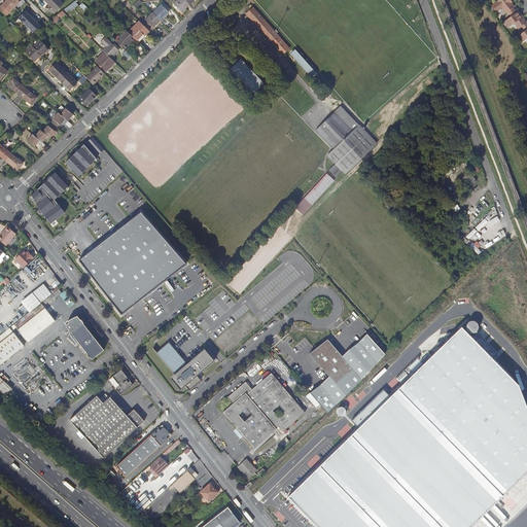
[(14,7),(6,0),(0,6),(0,9),(6,15),(14,7)]
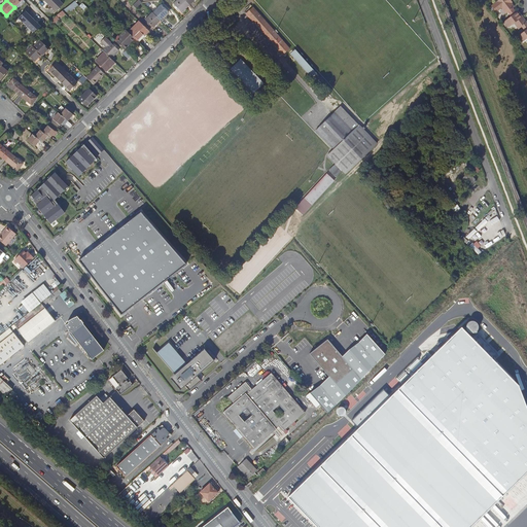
[(44,0),(56,11),(64,4),(59,0),(44,0)]
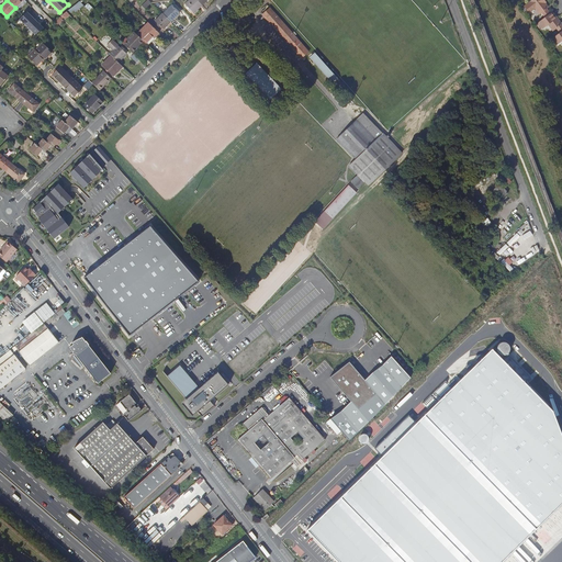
[(202,4),(197,0),(189,0),(186,4),(193,12),(202,4)]
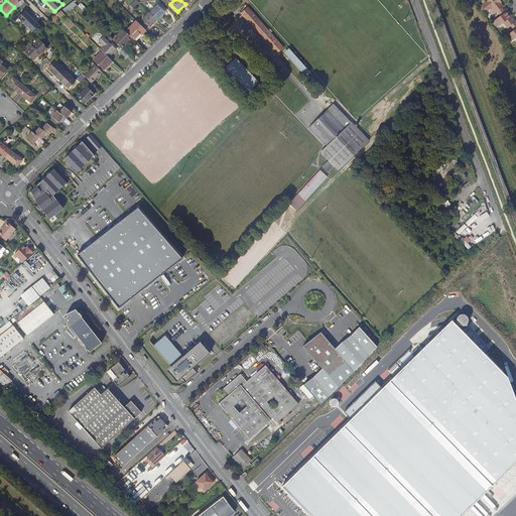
[(504,7),(500,3),(498,0),(488,0),(482,5),(486,12),(492,7),(496,13),(502,8),(504,7)]
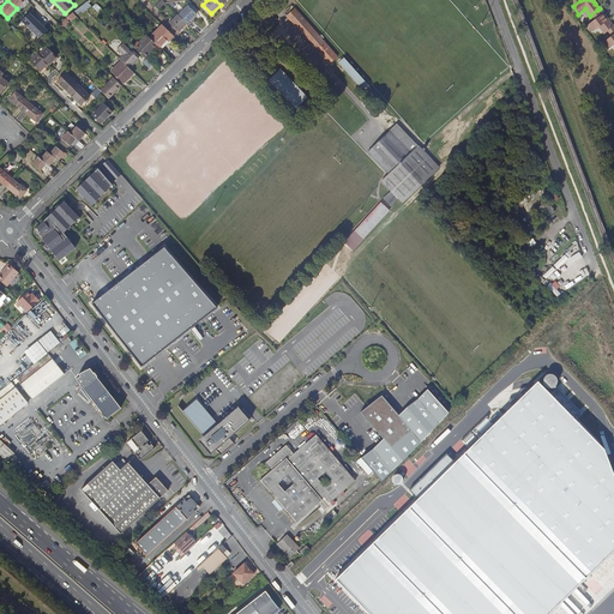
[(72,12),(74,14),(89,4),(88,1),(73,12),(72,12)]
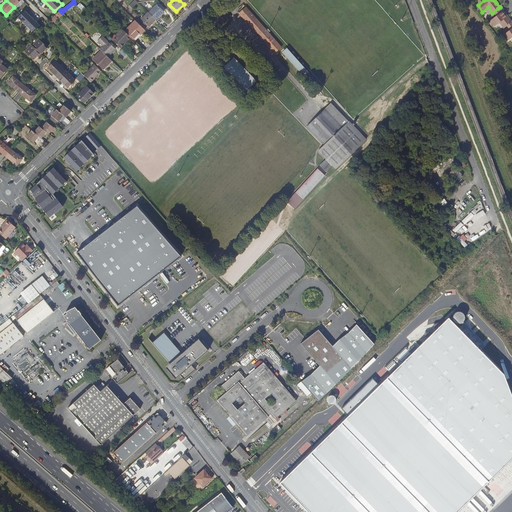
[(149,13),(156,19),(163,12),(161,10),(161,9),(157,5),(149,13)]
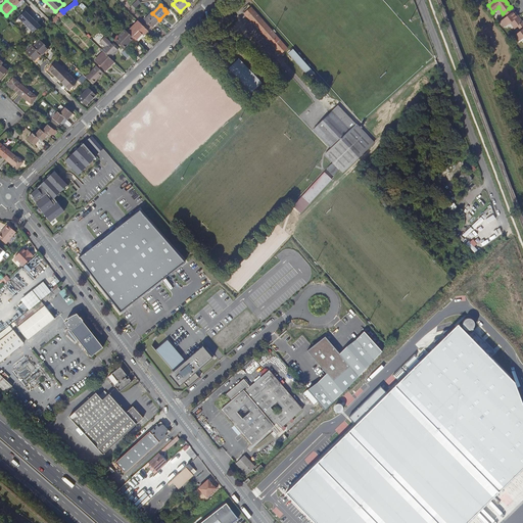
[(212,19),(217,25),(222,18),(223,19),(229,13),(223,7),(214,16),(215,17),(212,19)]
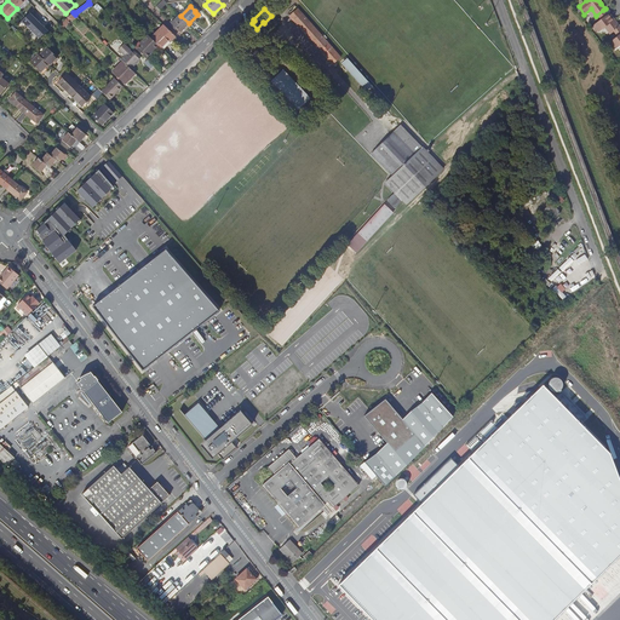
[(298,9),(290,16),(332,64),(340,57),(298,9)]
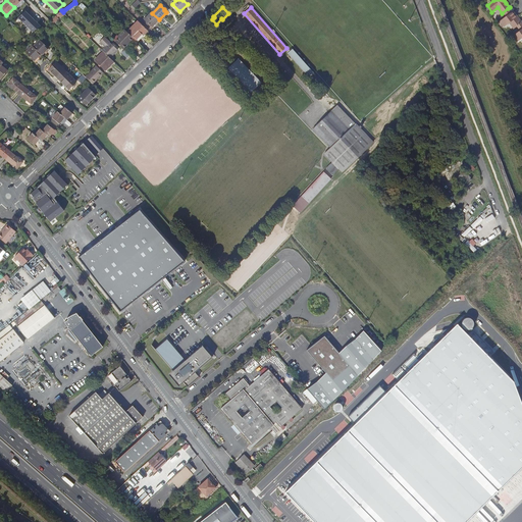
[(30,15),(25,10),(18,17),(25,24),(34,16),(31,14),(30,15)]
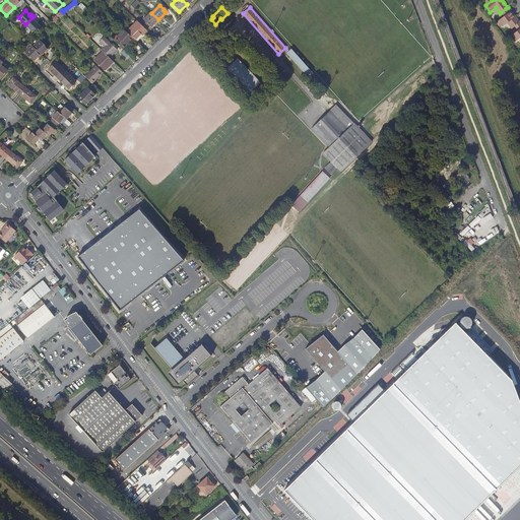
[(519,22),(516,17),(515,18),(510,11),(509,12),(498,21),(502,27),(508,22),(512,28),(515,26),(519,23),(519,22)]
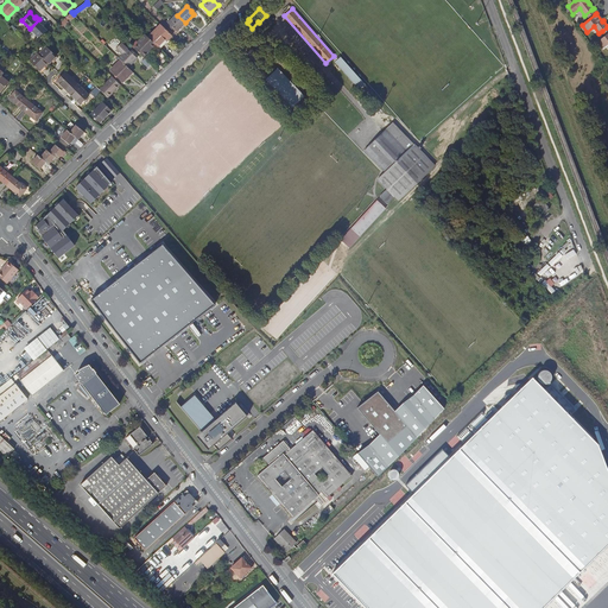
[(165,23),(171,27),(172,26),(177,31),(185,23),(177,16),(176,14),(170,21),(168,20),(165,23)]
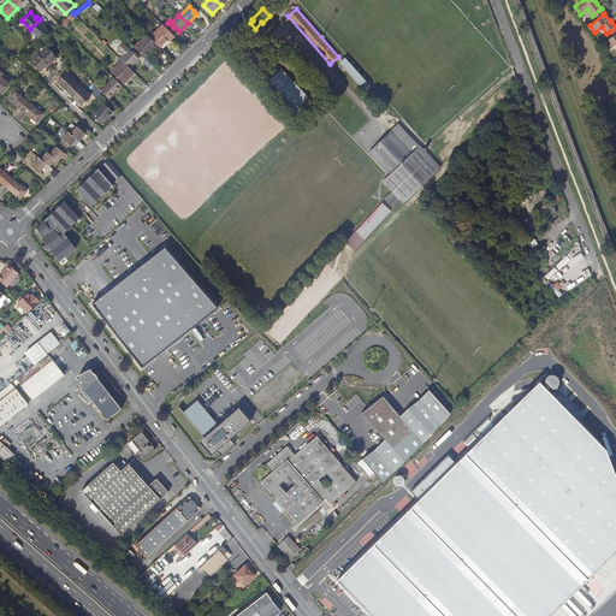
[(43,23),(40,19),(30,29),(39,37),(48,30),(42,24),(43,23)]
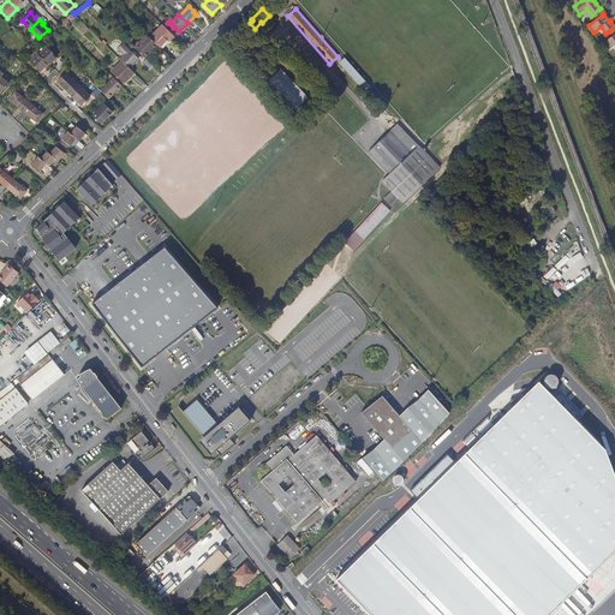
[(174,36),(162,24),(150,37),(156,45),(157,46),(160,47),(167,40),(168,41),(174,36)]
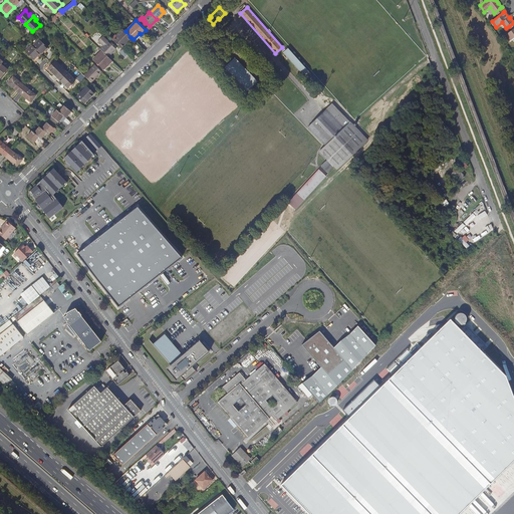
[(513,28),(512,30),(504,36),(509,42),(513,37),(513,28)]
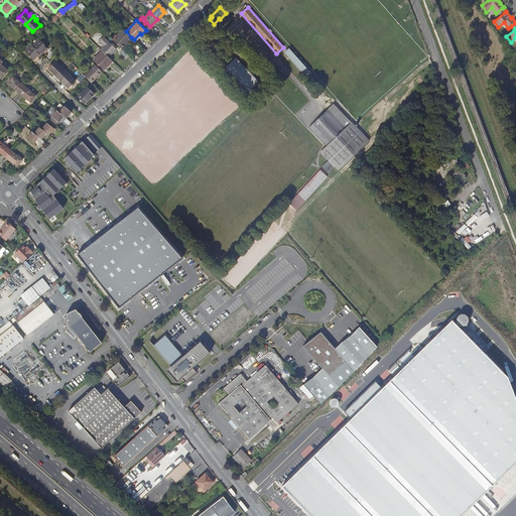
[(114,41),(122,48),(126,44),(125,43),(128,40),(129,41),(132,38),(131,37),(126,31),(123,29),(117,35),(118,37),(114,41)]
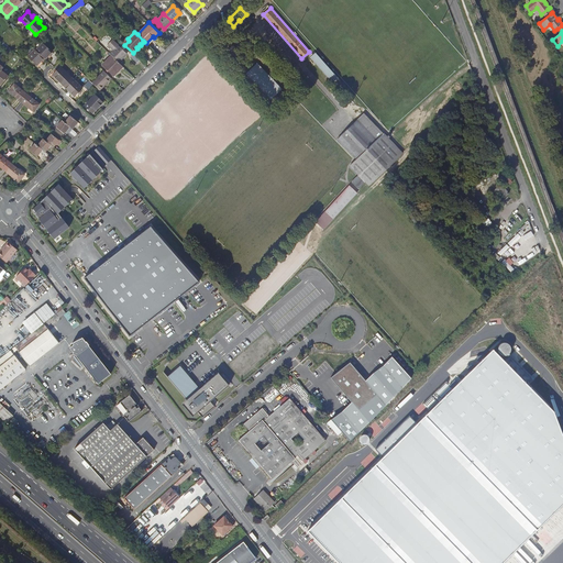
[(233,62),(240,55),(222,36),(216,43),(218,46),(233,62)]
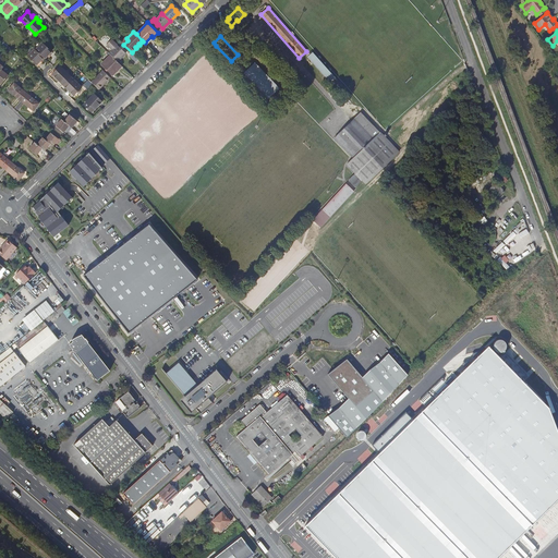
[(97,41),(95,39),(93,41),(95,44),(94,45),(104,56),(107,51),(97,41)]
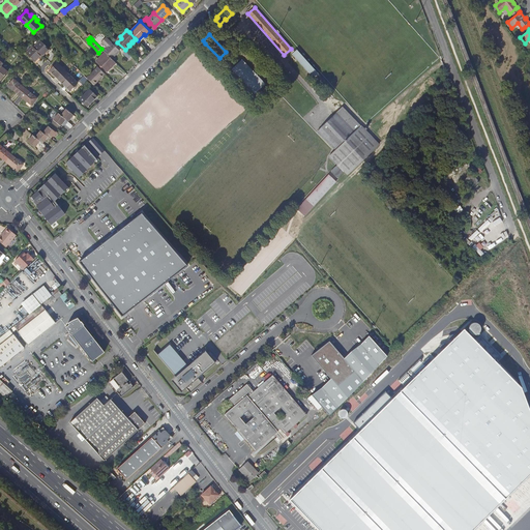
[(116,48),(114,45),(108,39),(104,43),(107,48),(104,51),(106,53),(112,59),(119,51),(116,48)]
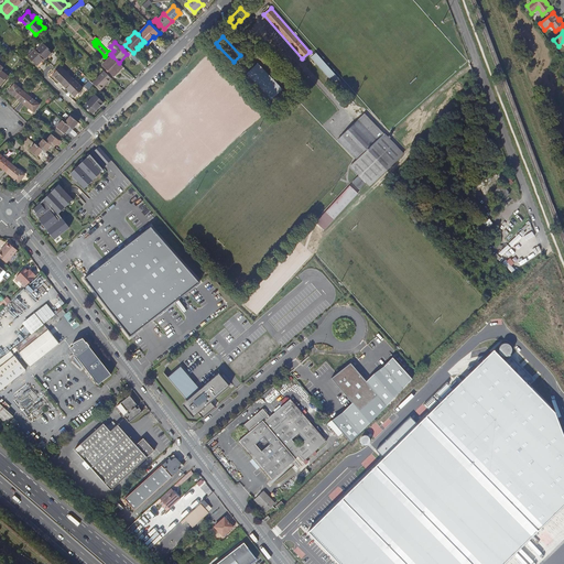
[(44,58),(45,60),(52,53),(43,43),(36,51),(44,58)]
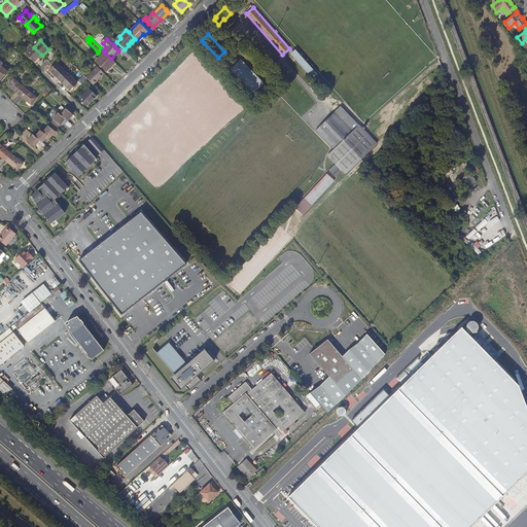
[(41,55),(34,47),(33,46),(26,54),(34,62),(41,55)]
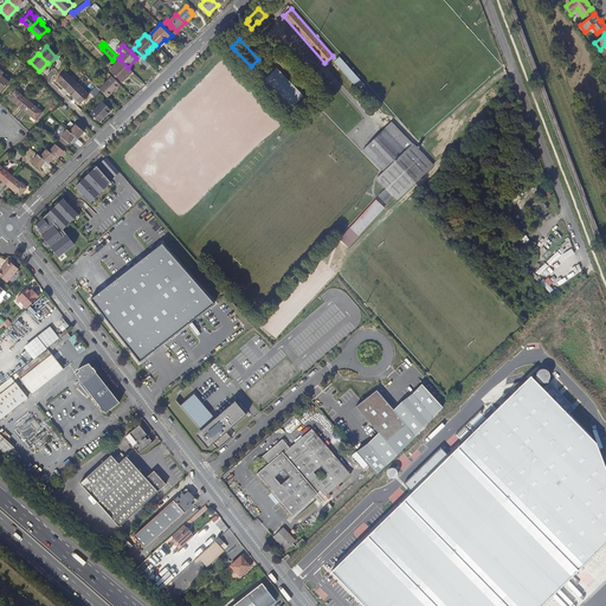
[(339,58),(334,62),(358,90),(363,85),(339,58)]
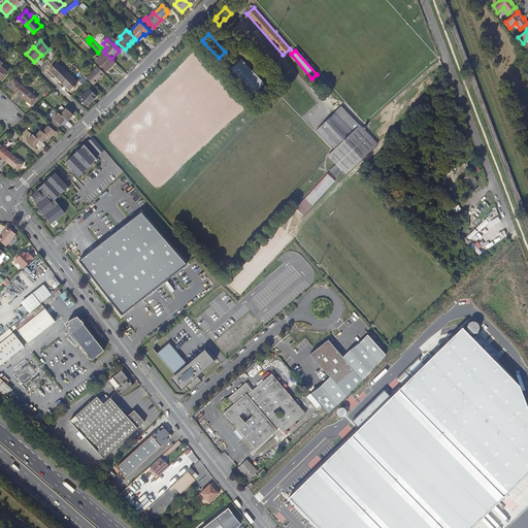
[(111,59),(105,53),(96,61),(106,71),(116,62),(111,59)]
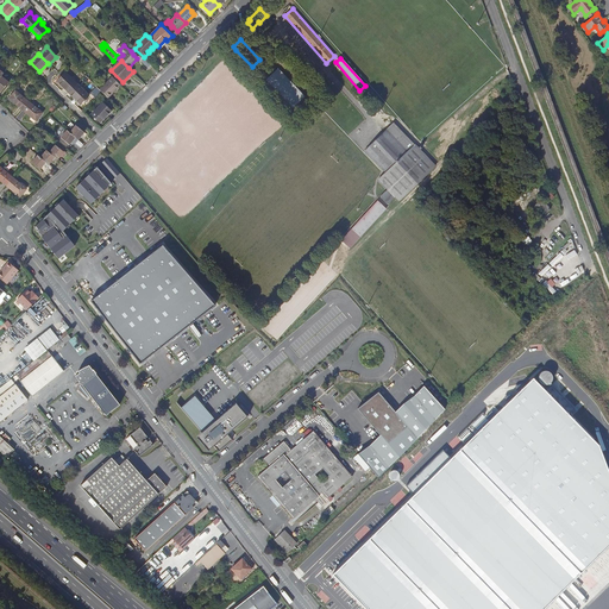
[(303,98),(276,70),(264,81),(292,110),(303,98)]
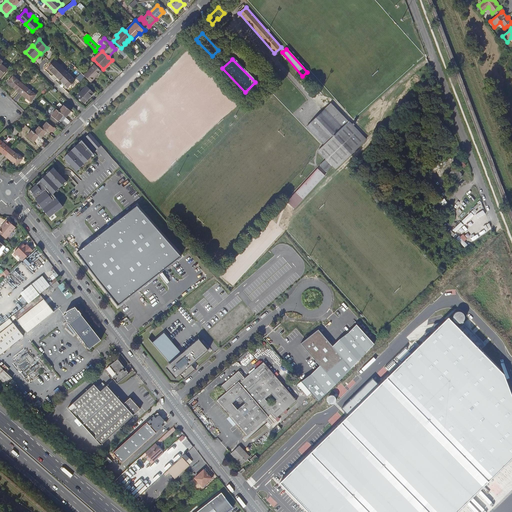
[(58,78),(65,70),(55,61),(48,68),(58,78)]
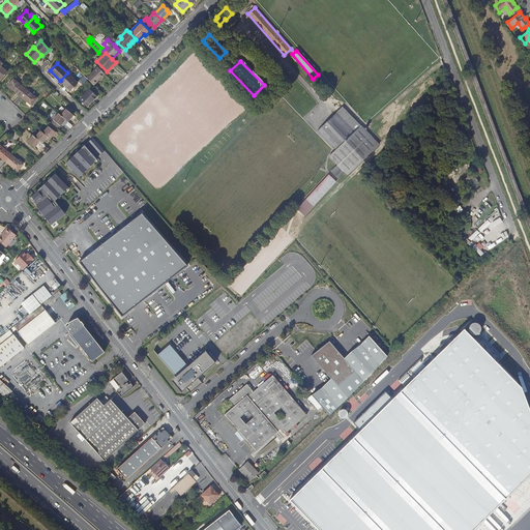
[(88,79),(94,85),(106,75),(98,67),(87,79),(88,79)]
